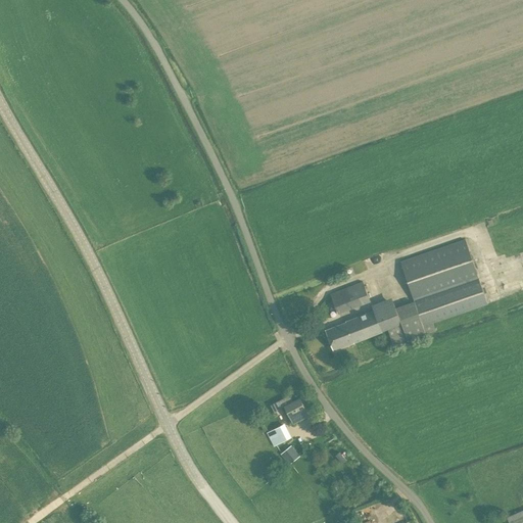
[(466,239),(400,262),(414,300),(426,334),(436,331),(433,323),(487,304),(466,239)]
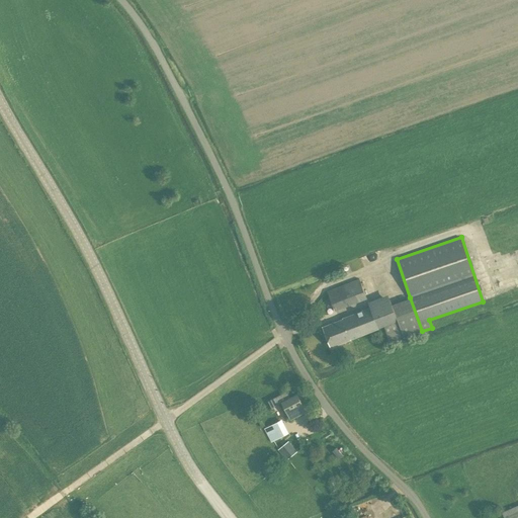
[(367,297),(359,279),(328,291),(335,311),(367,297)]
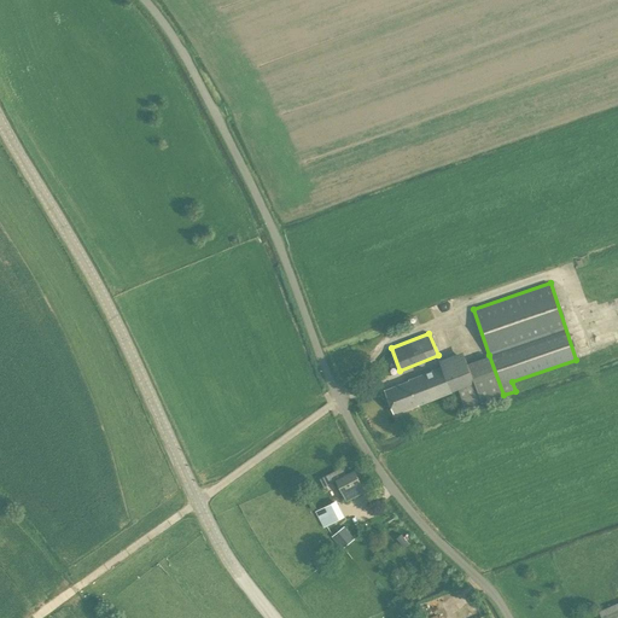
[(409,380),(385,390),(395,413),(419,404),(419,406),(459,390),(465,408),(482,402),(467,363),(466,357),(409,379),(409,380)]
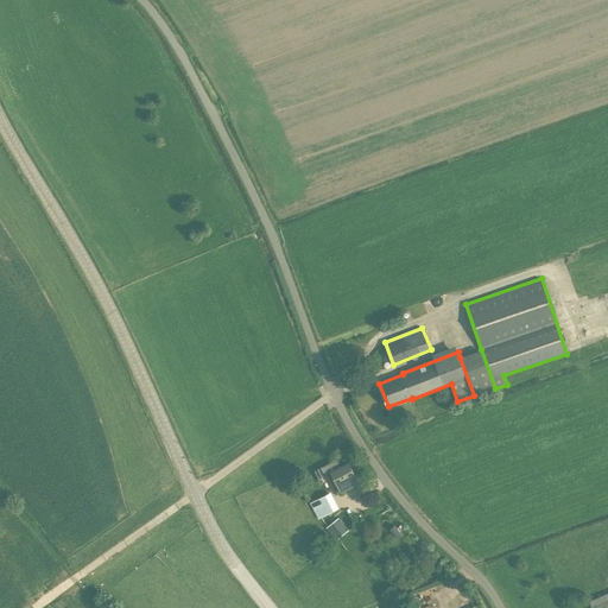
[(339,458),(315,470),(318,479),(328,474),(331,483),(335,481),(341,492),(359,483),(349,463),(342,467),(339,458)]
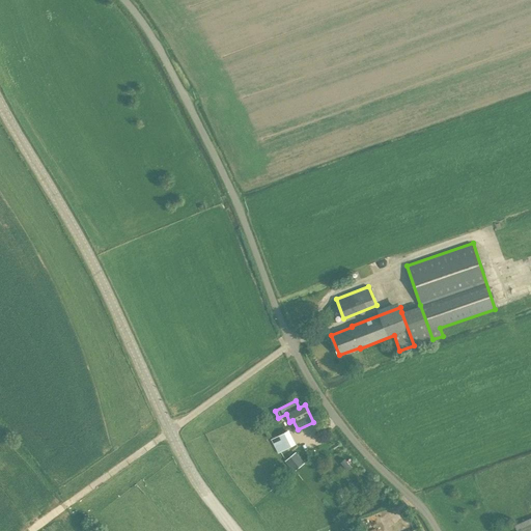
[(287,431),(272,440),(278,452),(294,444),(287,431)]
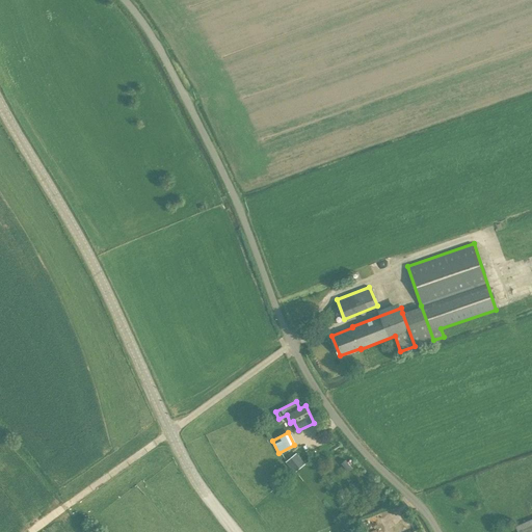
[(304,463),(296,454),(287,462),(295,472),(304,463)]
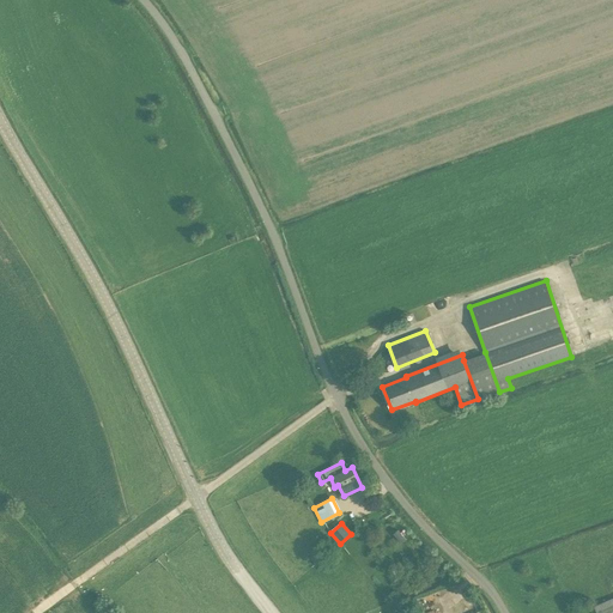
[(596,612),(612,612),(612,598),(594,606),(596,612)]
